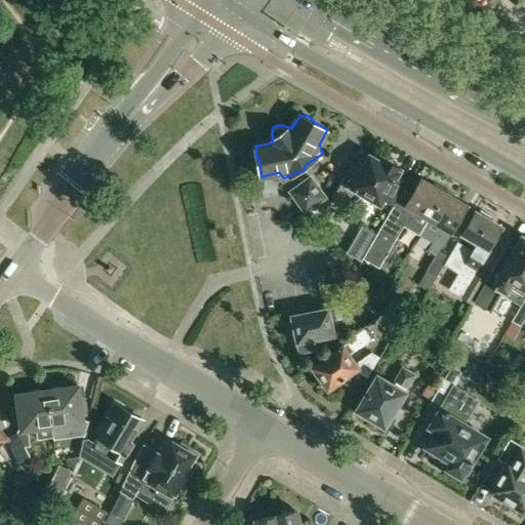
[(384,199),(395,205),(397,201),(408,183),(397,175),(401,169),(398,168),(399,163),(397,159),(394,157),(390,158),(386,160),(382,159),(381,161),(370,155),(365,164),(360,161),(358,166),(356,165),(350,176),(346,174),(332,199),(345,207),(351,197),(356,199),(360,192),(365,195),(365,194),(381,203),(384,199)]
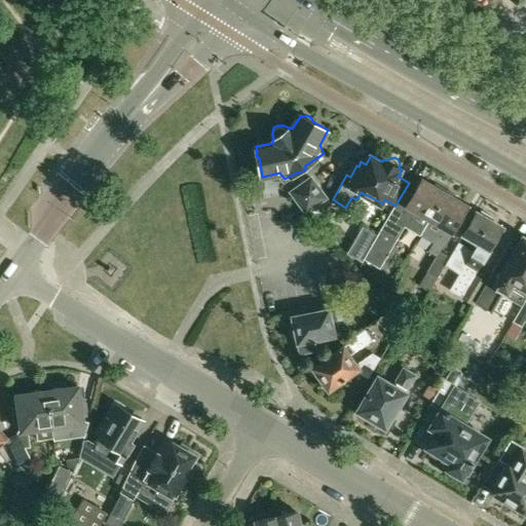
[(312,176),(293,190),(289,193),(303,214),(328,196),(312,176)]
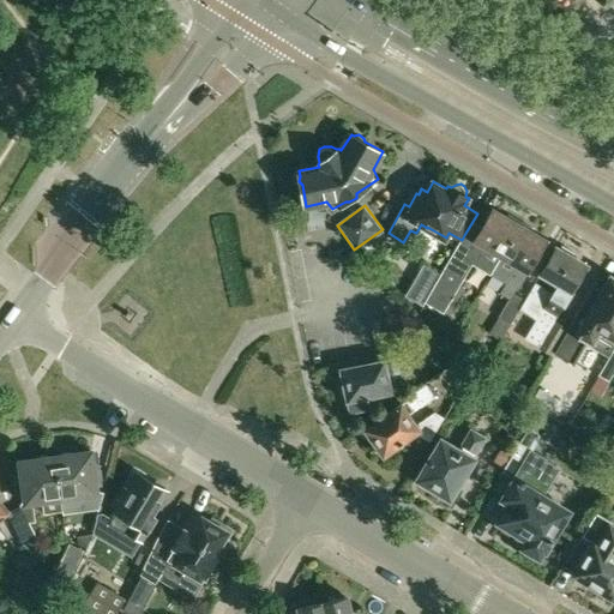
[(474,241),(464,235),(462,240),(425,301),(444,312),(471,264),(491,275),(501,257),(523,220),(510,212),(507,216),(493,208),(474,241)]
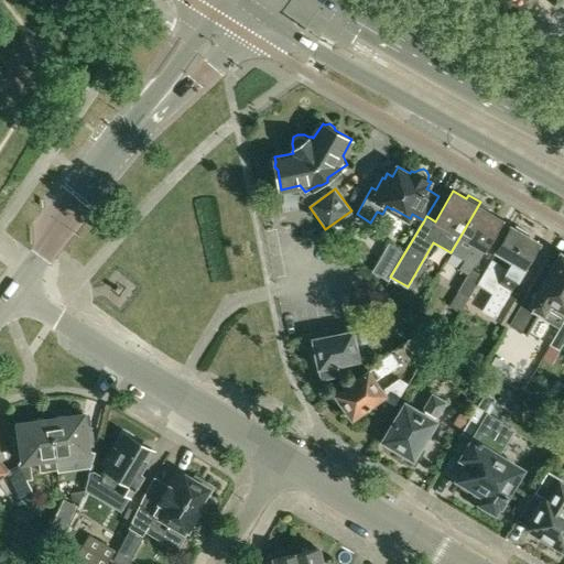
[(461,236),(451,252),(463,260),(458,270),(467,274),(470,269),(472,269),(474,267),(475,268),(476,266),(477,266),(503,220),(489,213),(491,208),(480,202),(461,236)]
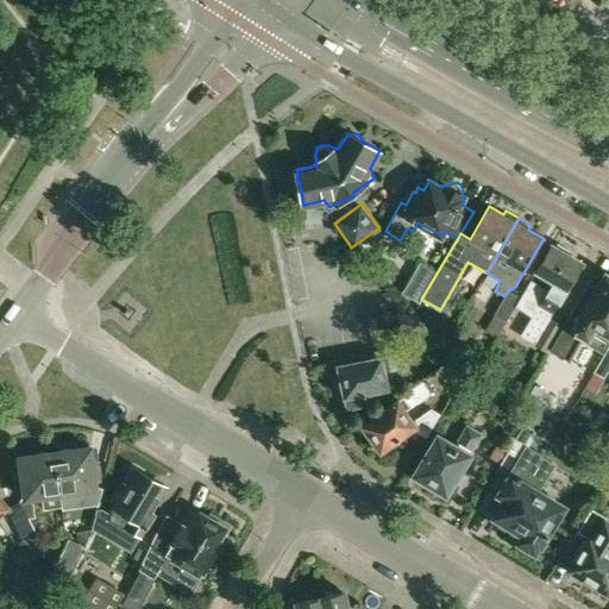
[(520,296),(514,308),(531,318),(545,326),(534,344),(548,352),(565,324),(552,315),(553,312),(582,262),(569,253),(571,250),(557,243),(556,246),(552,245),(537,271),(553,281),(548,289),(532,280),(521,297),(520,296)]
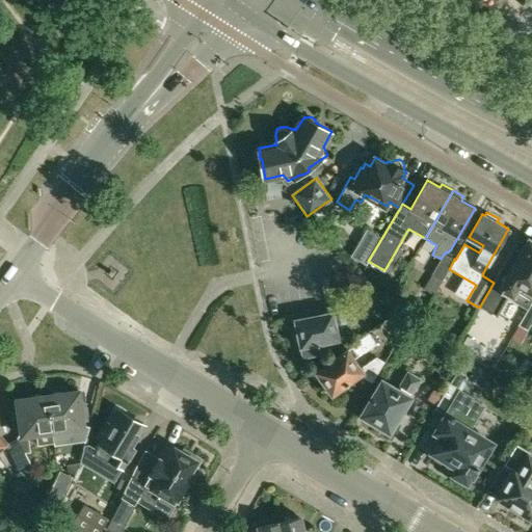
[(494,282),(494,283),(479,308),(496,317),(506,298),(526,310),(531,299),(531,242),(529,241),(503,286),(494,282)]
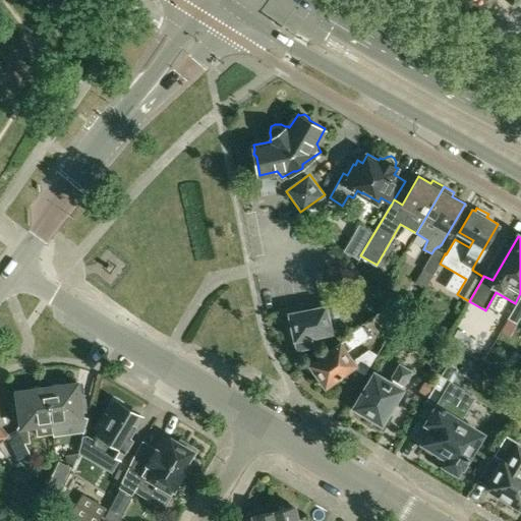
[(424,289),(439,264),(445,253),(436,248),(435,248),(431,253),(415,283),(424,289)]
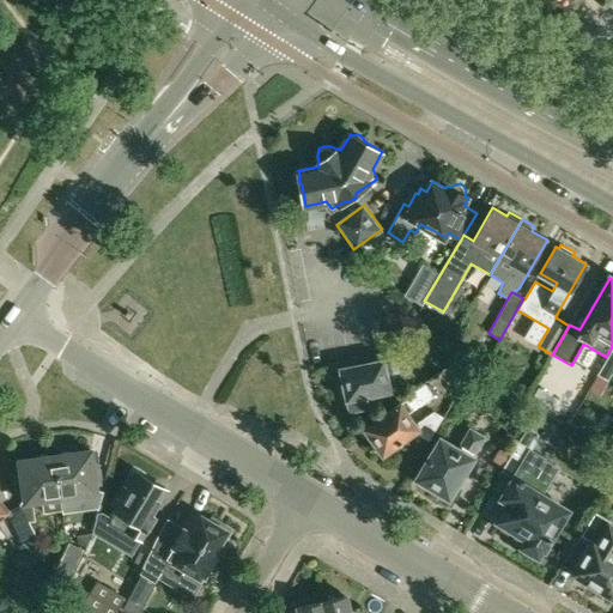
[(612,345),(606,357),(595,375),(607,382),(612,371),(612,345)]
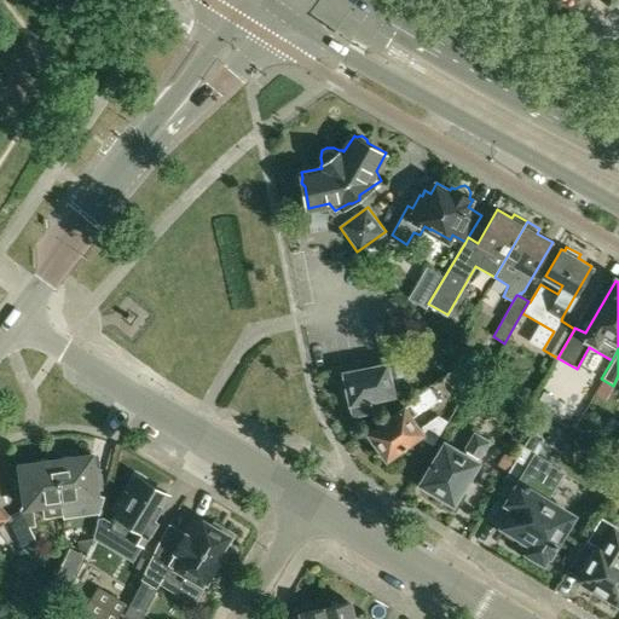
[(463,366),(481,380),(492,363),(473,351),(463,366)]
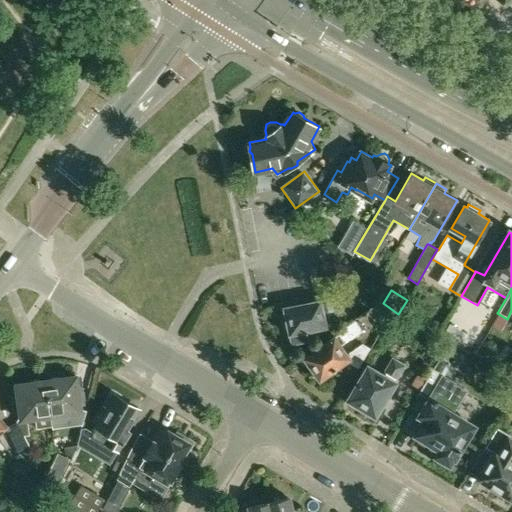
[(358,292),(325,298),(285,306),(287,318),(284,322),(285,328),(289,329),(292,343),(310,339),(308,329),(326,325),(324,313),(336,311),(335,308),(360,303),(358,292)]
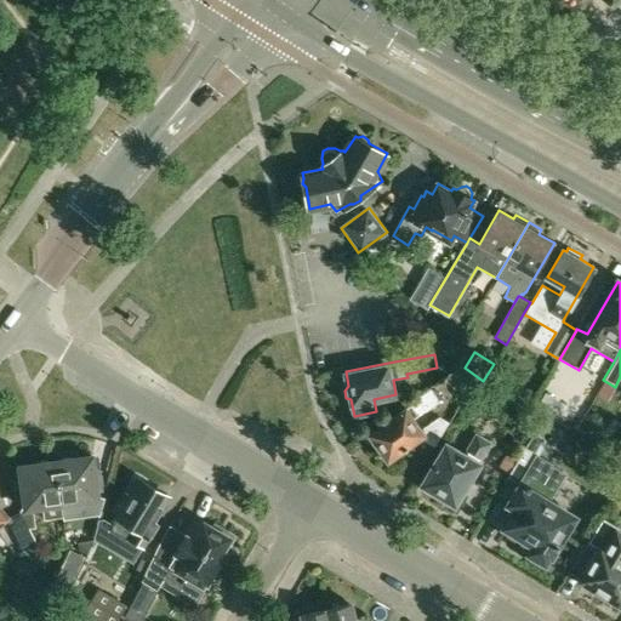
[(417,399),(426,411),(439,403),(438,402),(442,399),(434,389),(432,391),(431,389),(417,399)]
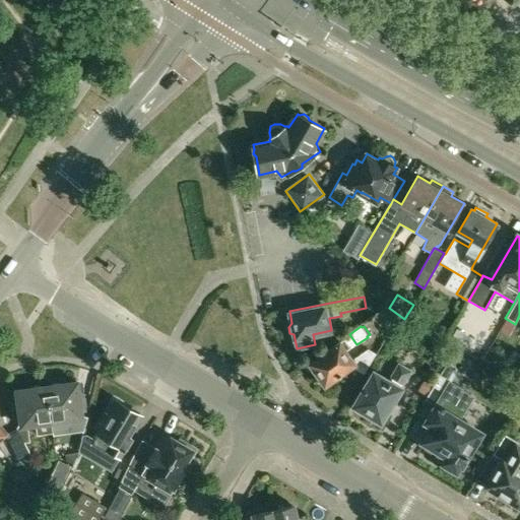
[(343,339),(309,363),(317,373),(315,378),(318,382),(323,382),(326,385),(352,367),(364,374),(376,354),(368,349),(353,360),(347,350),(350,348),(356,344),(349,334),(343,339)]
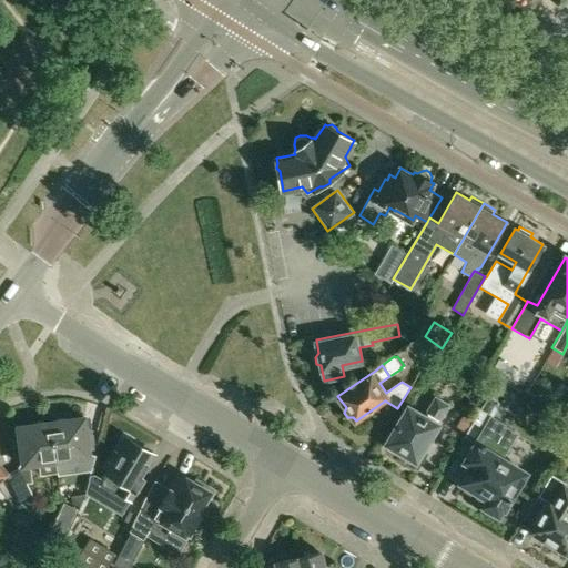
[(497,382),(493,388),(505,396),(509,389),(497,382)]
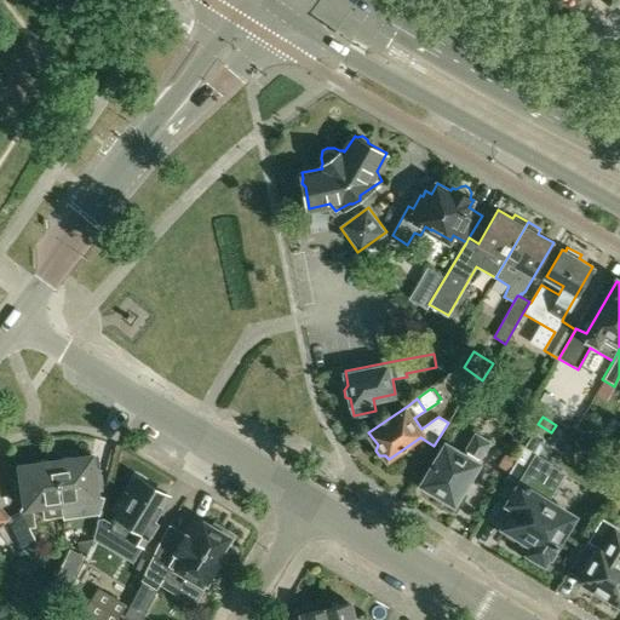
[(619,424),(612,419),(604,430),(612,435),(619,424)]
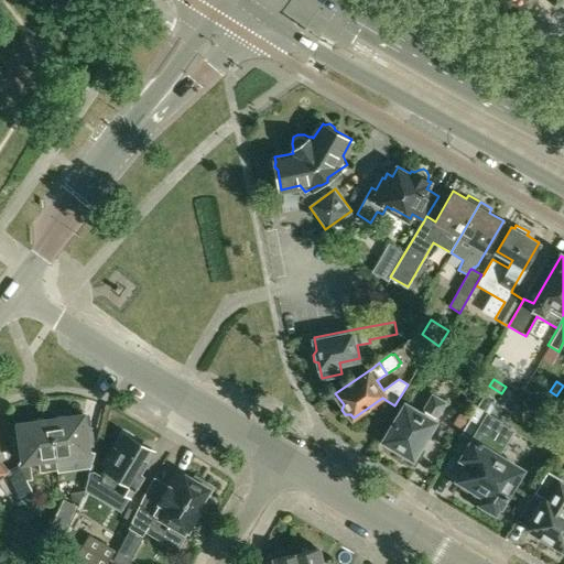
[(467,463),(457,478),(485,495),(479,502),(495,511),(498,505),(500,506),(522,468),(500,456),(514,431),(500,422),(501,421),(490,414),(497,402),(498,399),(486,391),(477,407),(470,418),(463,430),(461,433),(472,440),(461,458),(467,463)]
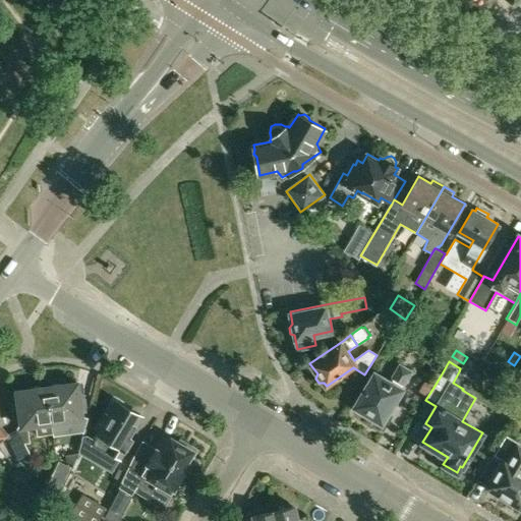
[(368,414),(382,422),(403,384),(410,371),(399,365),(392,379),(391,378),(389,382),(374,373),(355,407),(358,408),(359,413),(363,415),(368,414)]
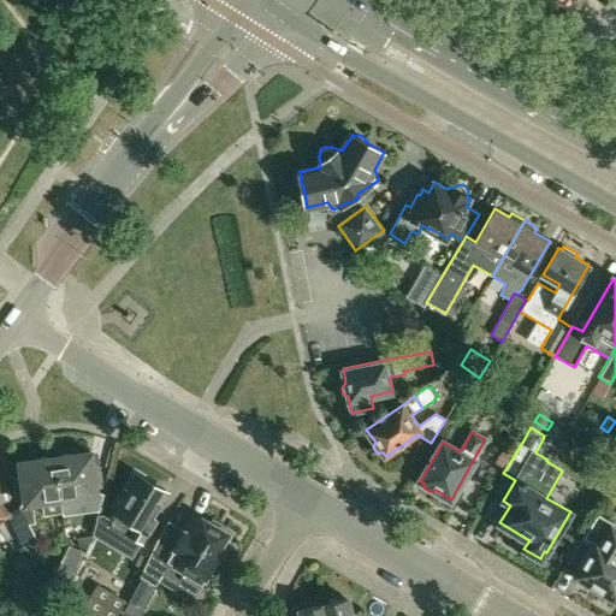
[(495,462),(505,469),(514,456),(503,449),(495,462)]
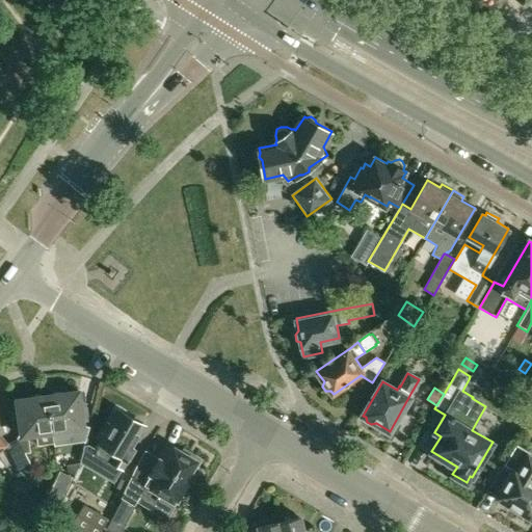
[(53,430),(86,426),(85,420),(87,420),(85,402),(81,402),(79,390),(63,392),(61,391),(54,391),(53,394),(49,395),(53,430)]
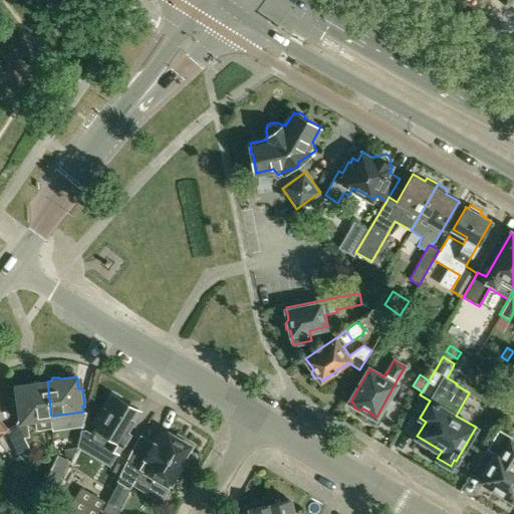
[(26,421),(35,420),(37,431),(53,429),(51,416),(47,381),(42,381),(40,379),(34,380),(32,383),(16,386),(18,398),(14,398),(16,415),(18,414),(19,420),(21,420),(21,422),(16,423),(24,438),(28,436),(26,421)]
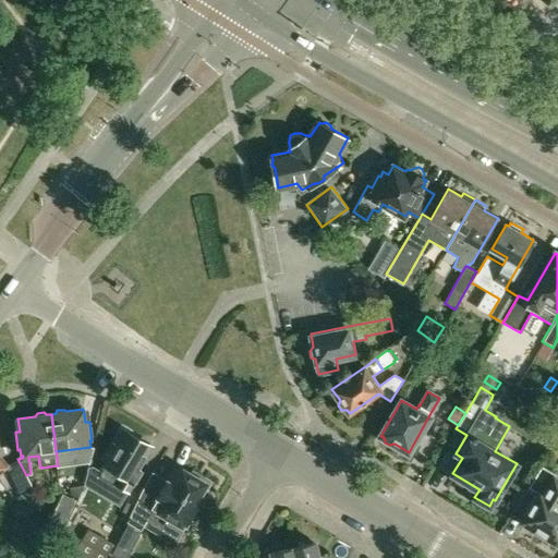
[(96,474),(128,493),(129,493),(142,470),(137,468),(150,445),(125,429),(117,445),(114,443),(108,453),(110,455),(105,464),(102,463),(99,470),(96,474)]
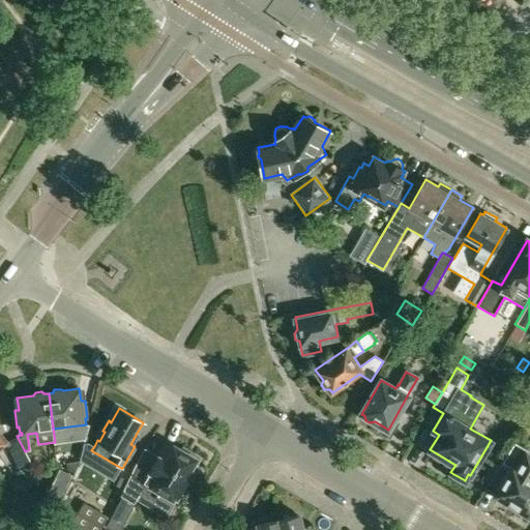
[(529,454),(526,453),(528,449),(514,441),(502,462),(510,468),(495,495),(517,507),(518,511),(524,516),(529,514),(529,516),(529,454)]
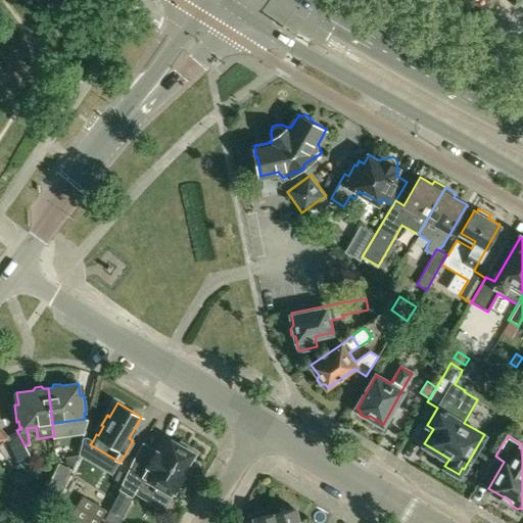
[(135,455),(127,475),(121,487),(115,497),(127,505),(133,494),(134,492),(138,484),(152,492),(157,483),(175,493),(176,491),(186,474),(183,472),(188,462),(191,464),(198,450),(182,441),(179,444),(163,436),(155,450),(142,443),(135,455)]
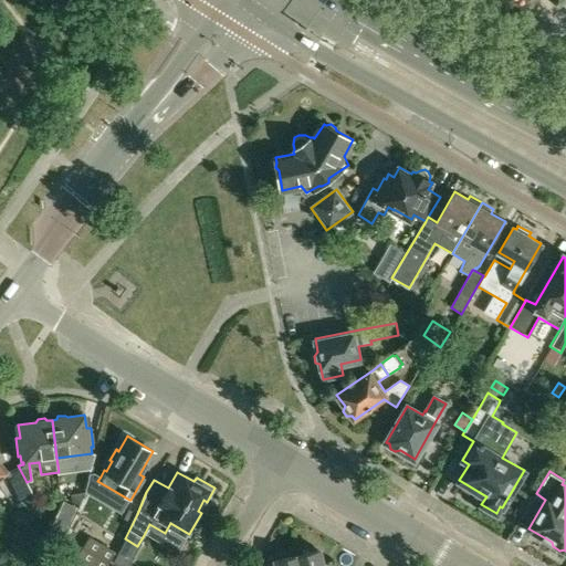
[(84,490),(71,491),(71,495),(72,499),(80,502),(84,490)]
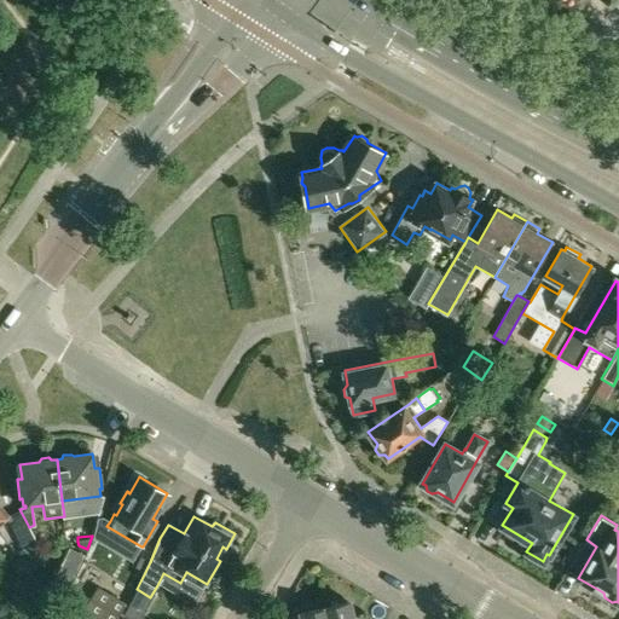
[(69,545),(63,556),(79,562),(84,551),(69,545)]
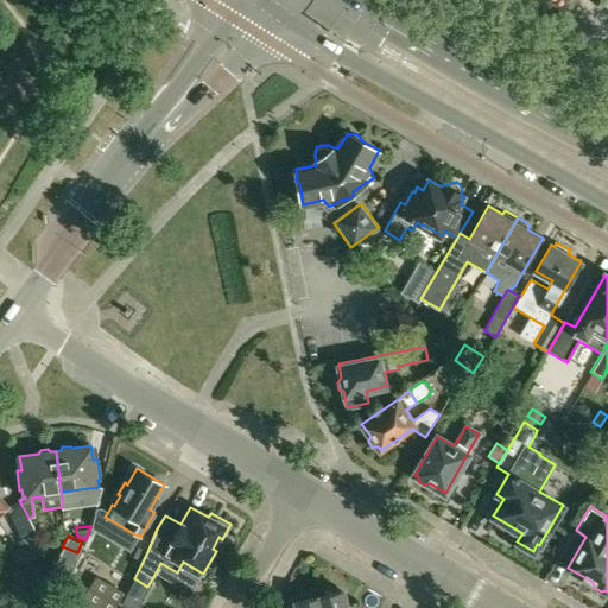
[(143,564),(147,552),(138,548),(132,558),(143,564)]
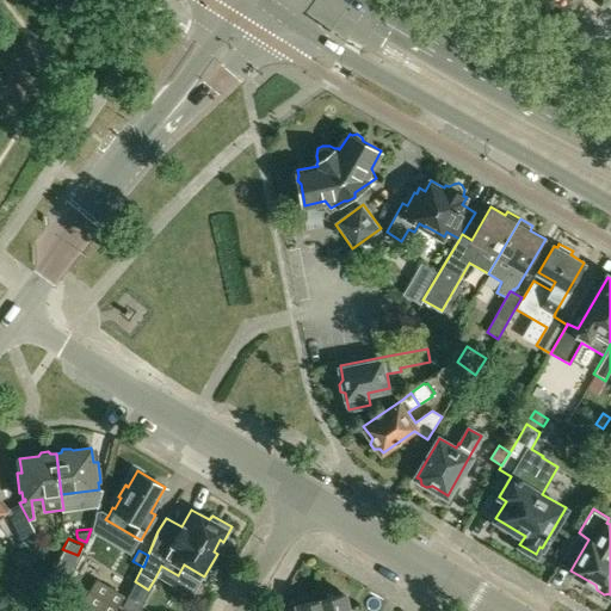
[(96,579),(81,604),(93,610),(116,610),(125,596),(96,579)]
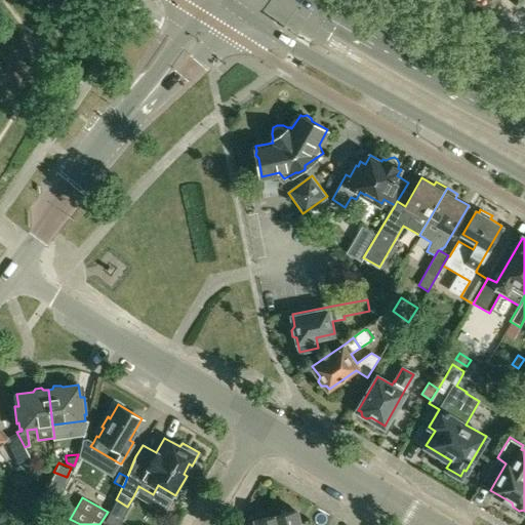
[(34,507),(30,514),(39,519),(43,513),(34,507)]
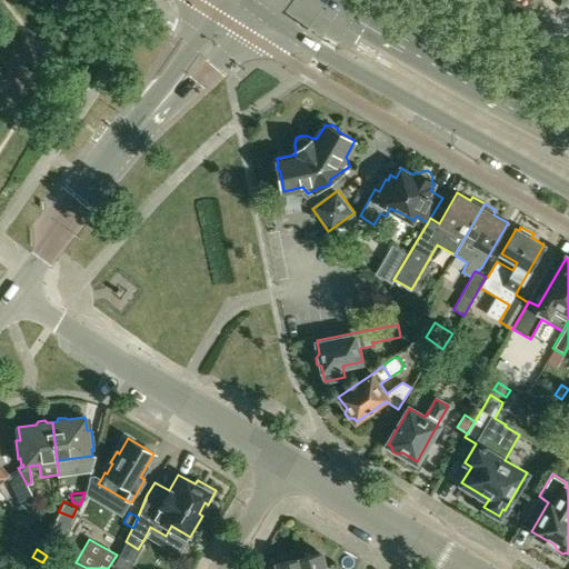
[(320,553),(299,559),(301,568),(332,568),(331,565),(326,566),(322,555),(320,553)]
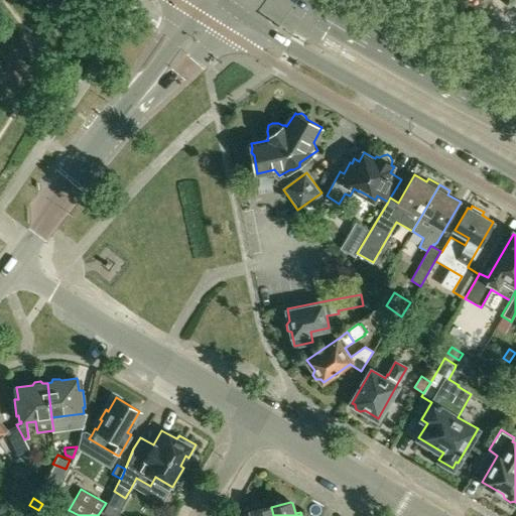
[(71,515),(50,506),(46,514),(45,515),(71,515)]
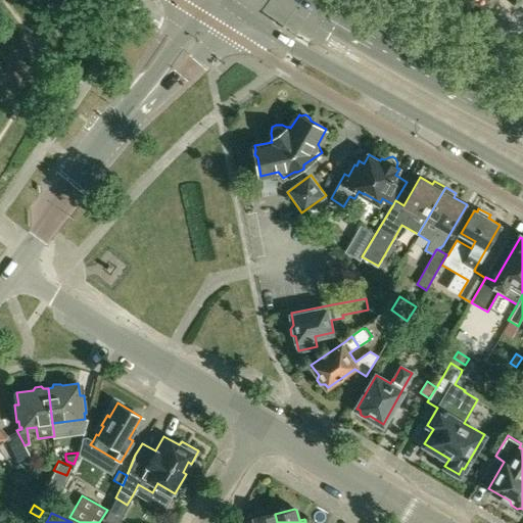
[(277,522),(275,514),(254,518),(253,520),(253,522),(277,522)]
